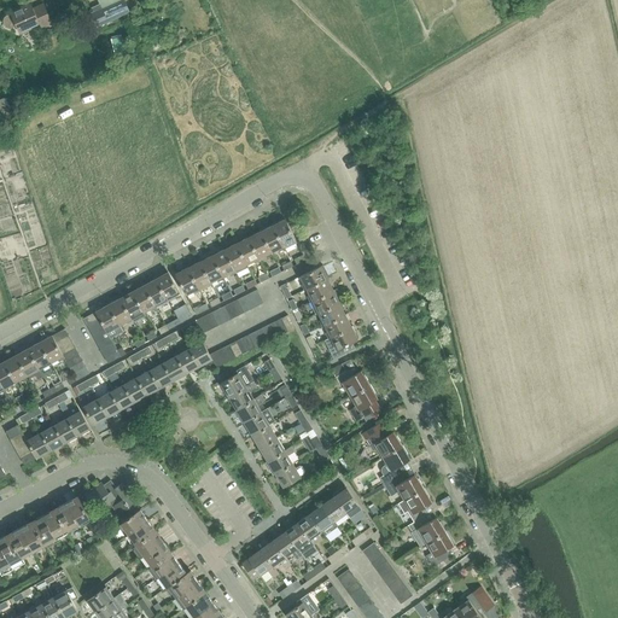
[(98,0),(100,5),(93,9),(94,11),(92,12),(98,27),(129,12),(123,0),(98,0)]
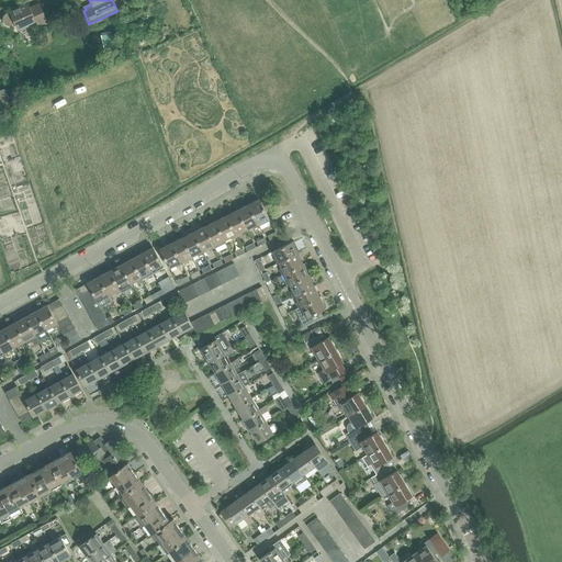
[(13,29),(17,26),(19,31),(36,23),(38,29),(48,24),(40,4),(31,9),(29,3),(26,4),(27,4),(30,8),(22,11),(20,7),(10,12),(7,13),(4,15),(2,19),(3,23),(4,25),(7,27),(11,29),(13,29)]
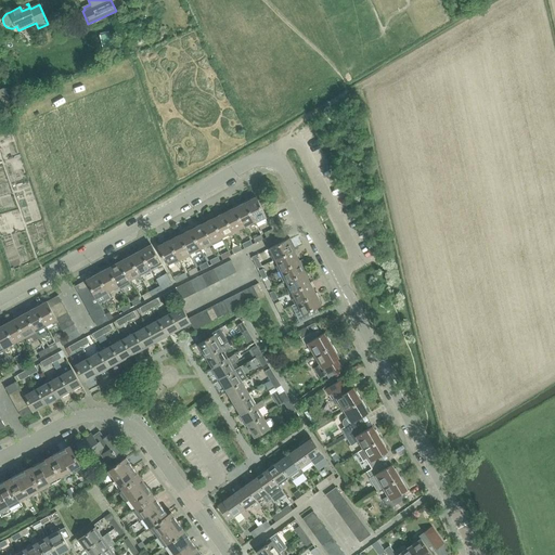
[(110,33),(100,35),(104,49),(113,47),(110,33)]
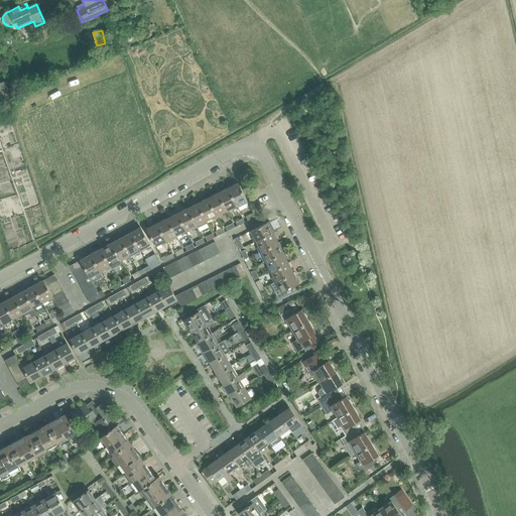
[(238,182),(228,187),(237,205),(238,208),(248,203),(238,182)]
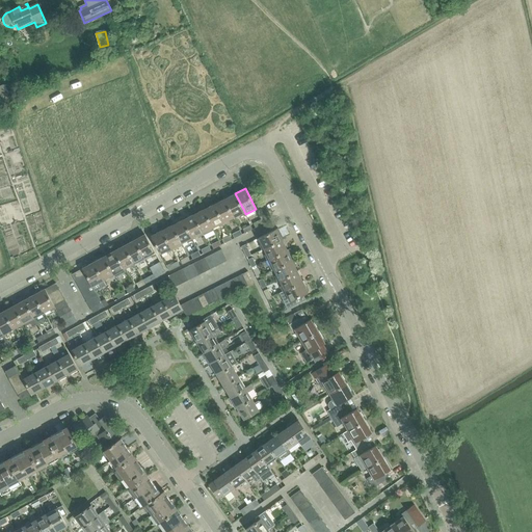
[(235,193),(224,198),(233,216),(238,214),(240,216),(245,214),(244,211),(235,193)]
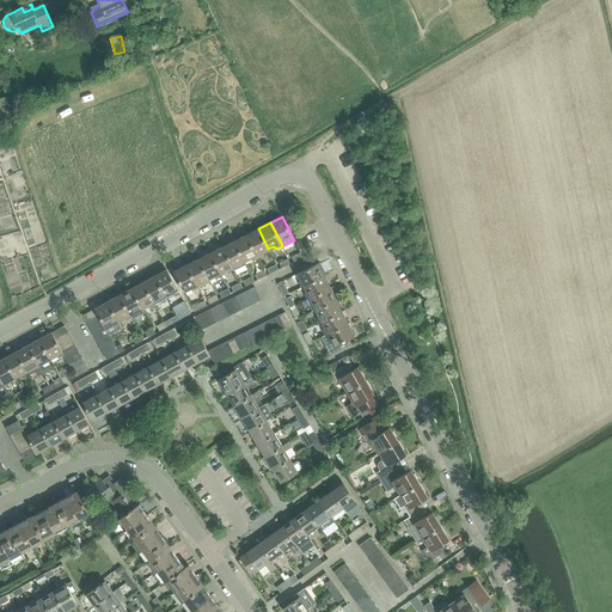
[(258,228),(246,234),(256,256),(262,252),(263,255),(270,252),(268,249),(258,228)]
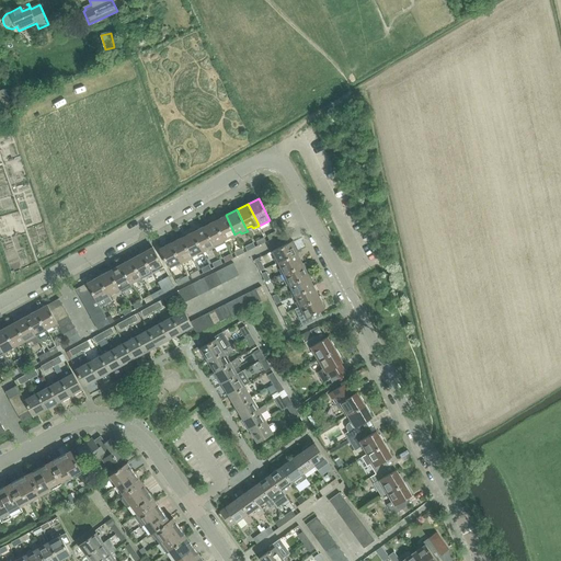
[(226,215),(214,220),(224,240),(229,237),(231,239),(236,237),(235,235),(226,215)]
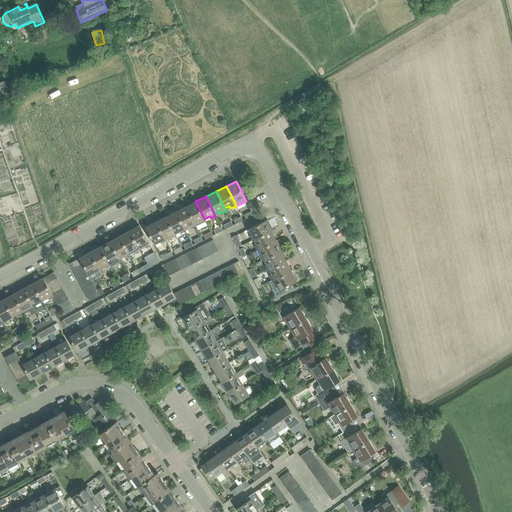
[(195,201),(185,206),(194,223),(195,226),(205,221),(204,219),(195,201)]
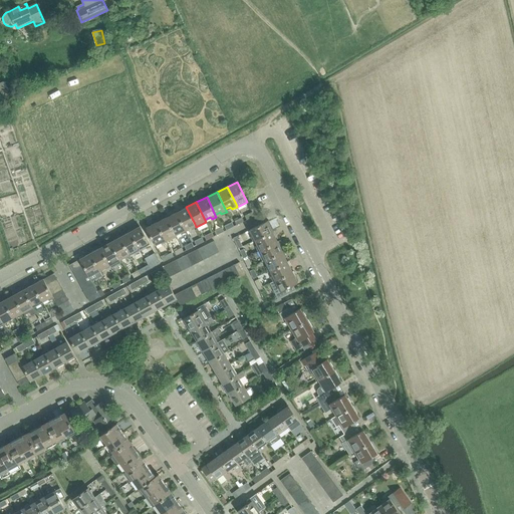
[(186,207),(177,212),(185,229),(190,227),(191,229),(196,227),(195,224),(186,207)]
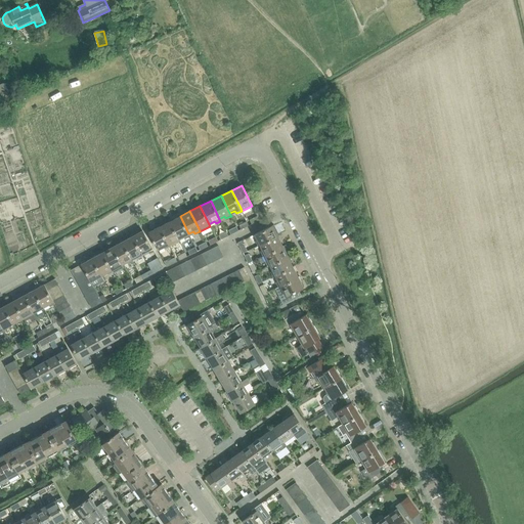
[(180,216),(169,221),(178,238),(183,236),(184,238),(189,236),(188,233),(180,216)]
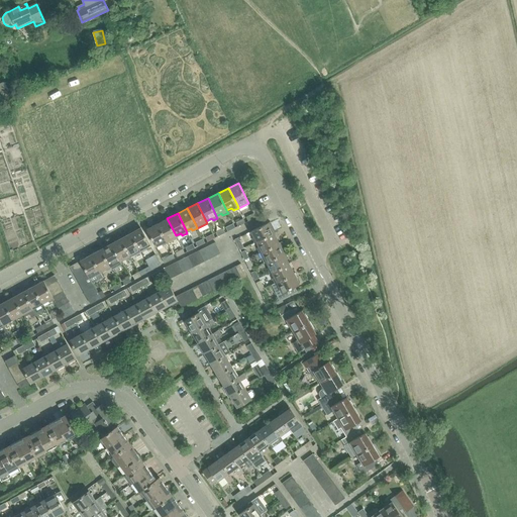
[(167,218),(157,223),(166,240),(167,243),(177,238),(176,235),(167,218)]
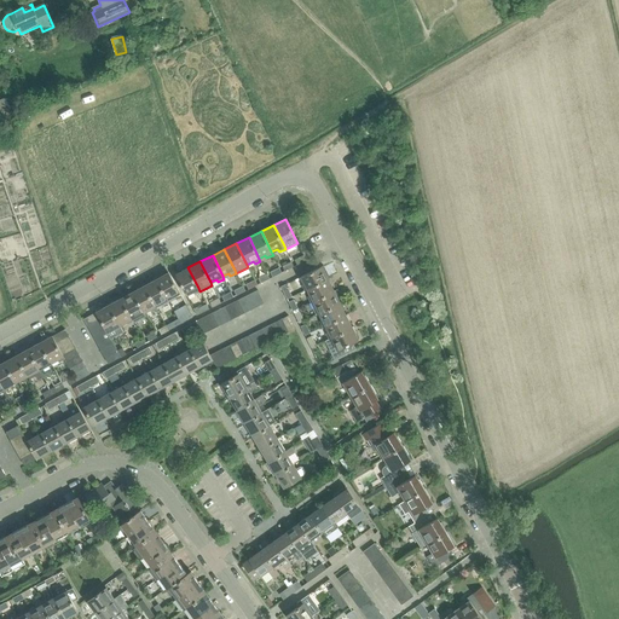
[(305,290),(307,290),(328,279),(322,266),(300,276),(304,283),(301,284),(305,290)]
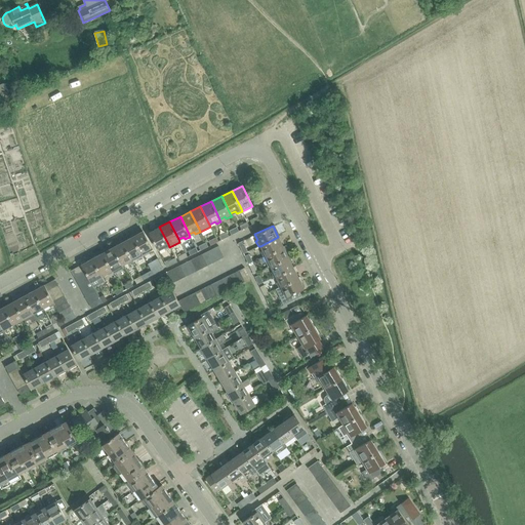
[(168,244),(159,227),(149,232),(158,250),(163,247),(164,249),(169,247),(168,244)]
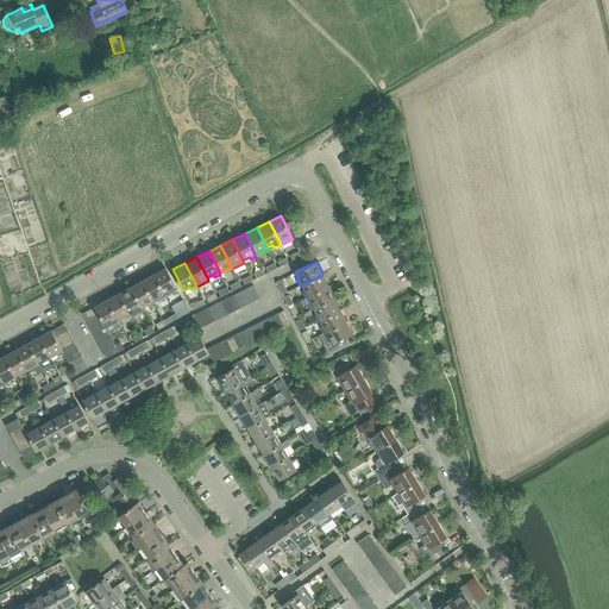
[(277,268),(275,263),(265,268),(269,272),(277,268)]
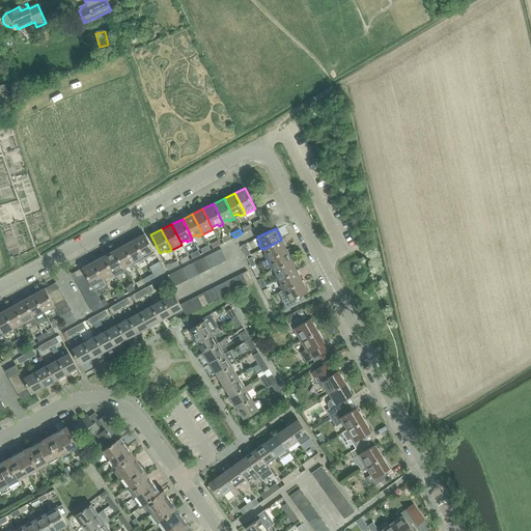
[(134,239),(143,257),(148,254),(149,256),(155,253),(144,233),(134,239)]
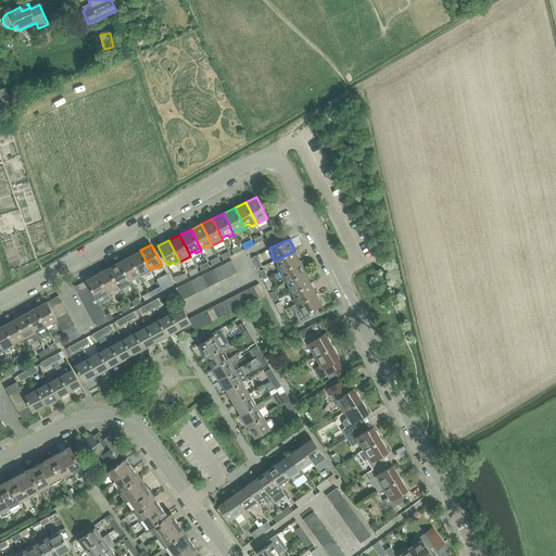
[(232,250),(235,254),(242,250),(240,245),(232,250)]
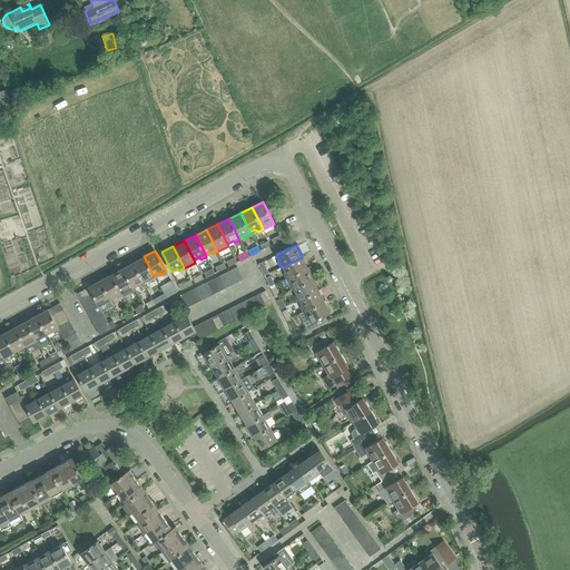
[(133,263),(143,282),(148,278),(149,281),(155,278),(154,276),(144,256),(133,263)]
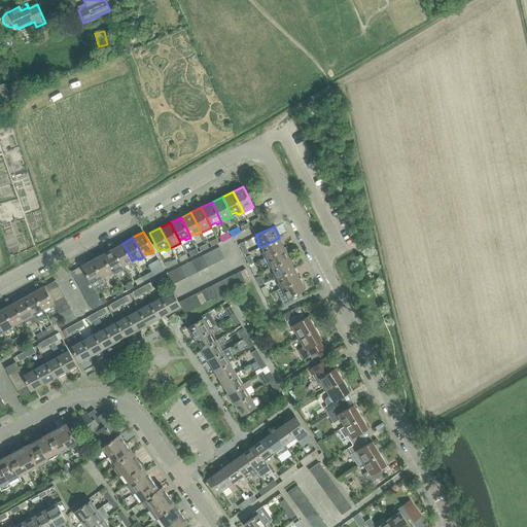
[(264,257),(267,256),(284,248),(279,238),(261,247),(264,251),(261,252),(264,257)]
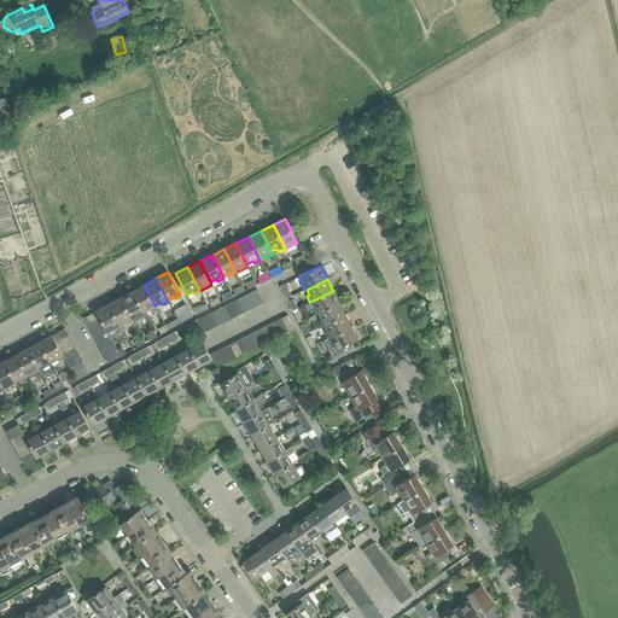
[(132,291),(143,312),(149,309),(150,312),(156,308),(155,305),(144,285),(132,291)]
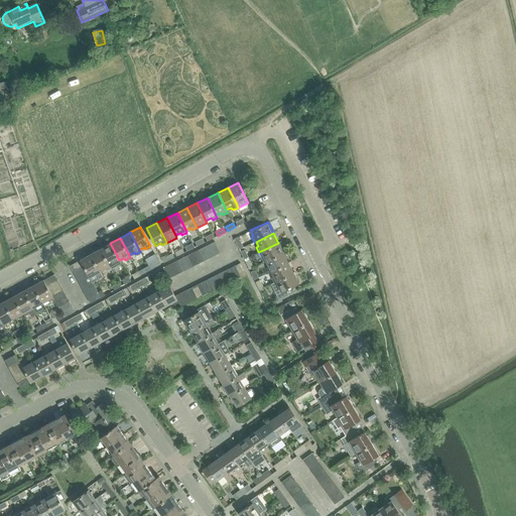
[(214,241),(209,244),(214,255),(220,252),(214,241)]
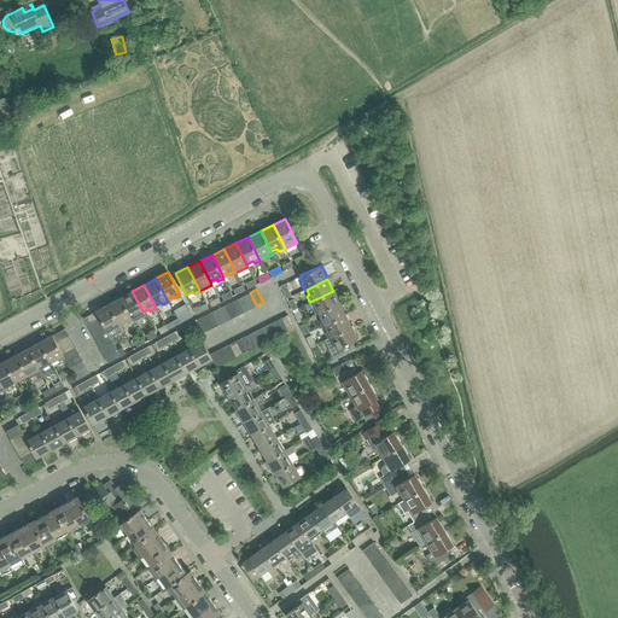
[(120,298),(132,321),(144,314),(143,312),(132,291),(120,298)]
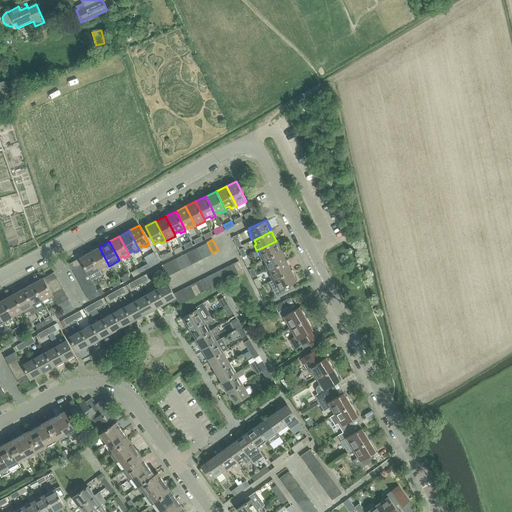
[(183,245),(186,249),(193,246),(191,241),(183,245)]
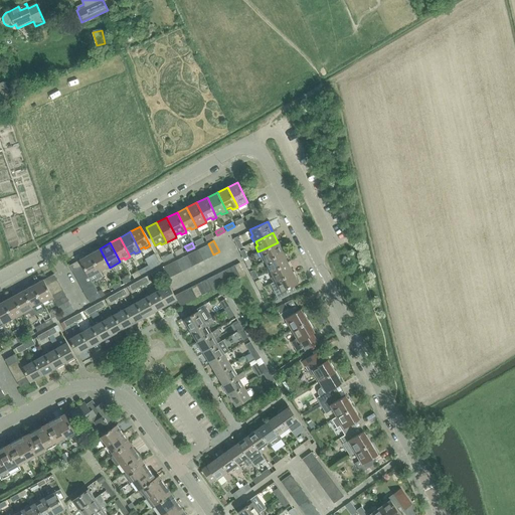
[(264,263),(266,261),(283,252),(278,242),(261,250),(263,255),(261,256),(264,263)]
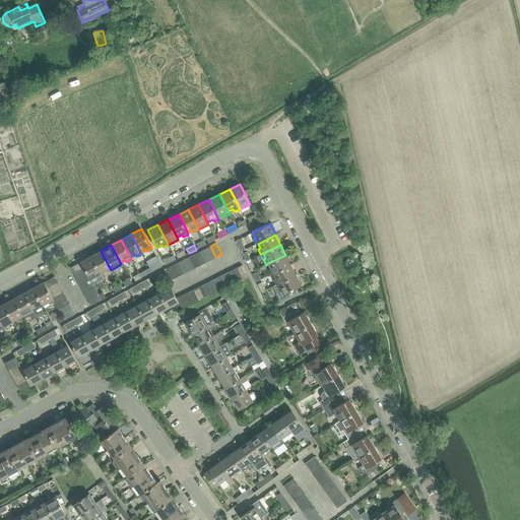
[(210,246),(204,249),(210,260),(215,257),(210,246)]
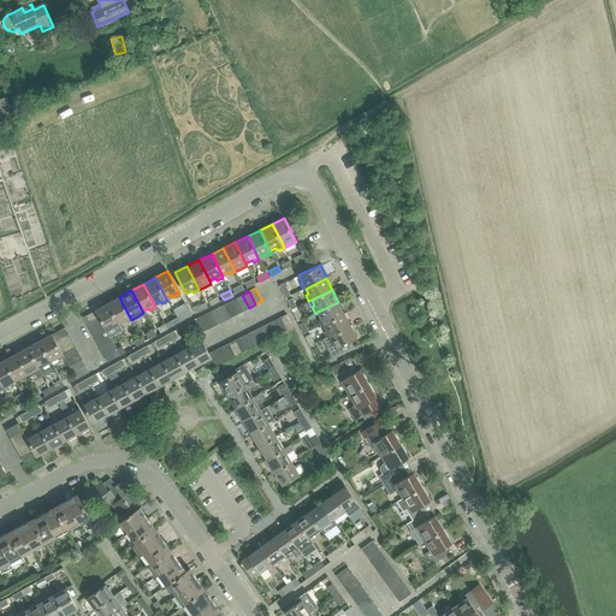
[(242,295),(236,298),(243,311),(249,308),(242,295)]
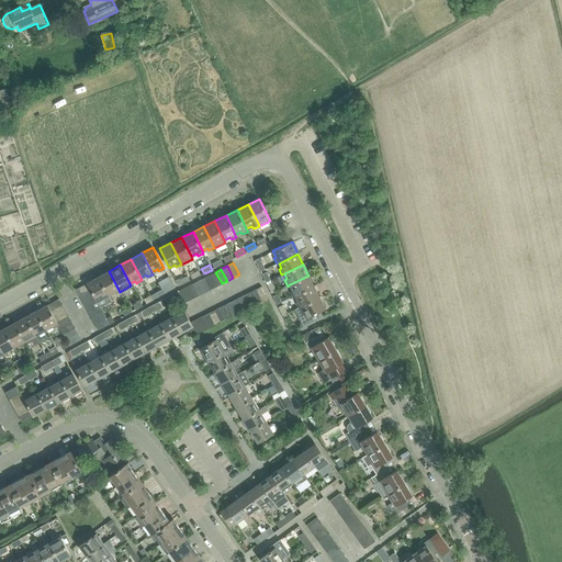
[(98,277),(109,295),(114,292),(115,295),(120,292),(109,271),(98,277)]
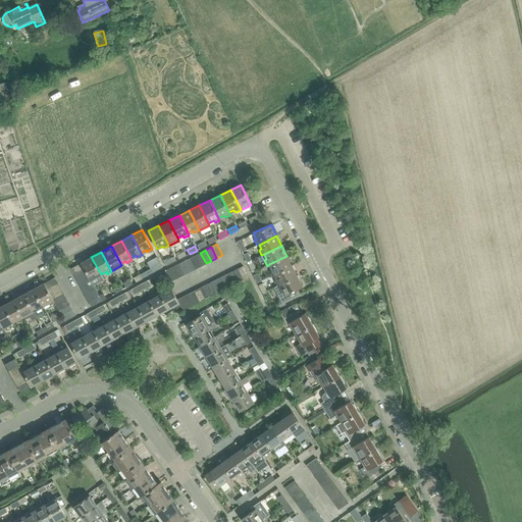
[(200,253),(195,255),(200,266),(206,263),(200,253)]
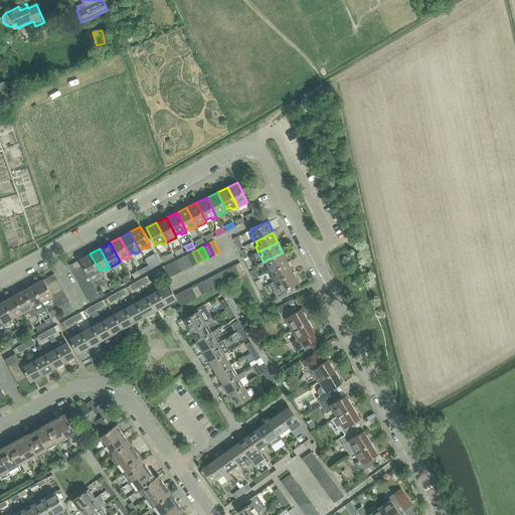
[(192,251),(186,254),(192,266),(197,263),(192,251)]
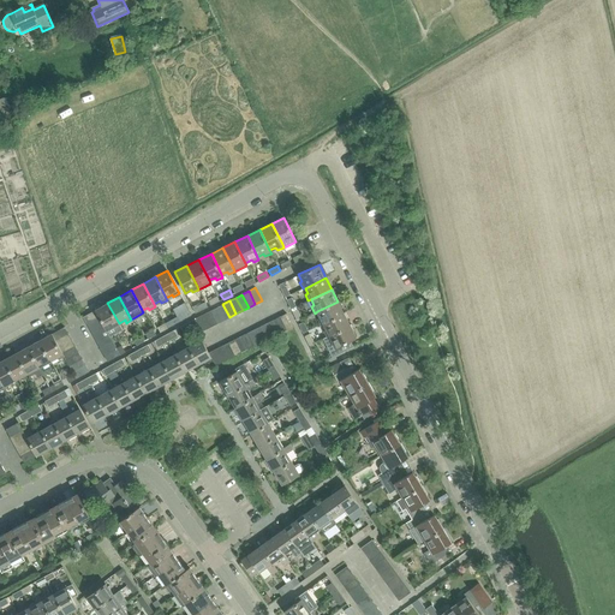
[(196,314),(208,306),(206,302),(197,306),(196,304),(192,306),(196,314)]
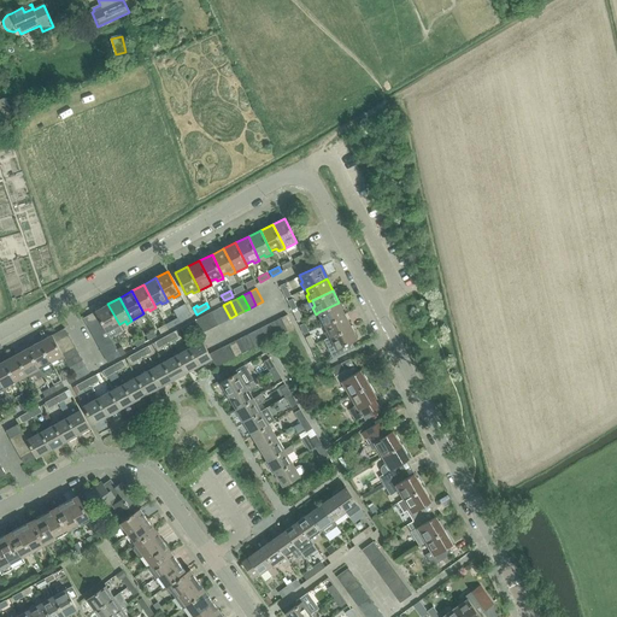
[(321,325),(324,324),(345,315),(339,303),(318,312),(321,318),(318,319),(321,325)]
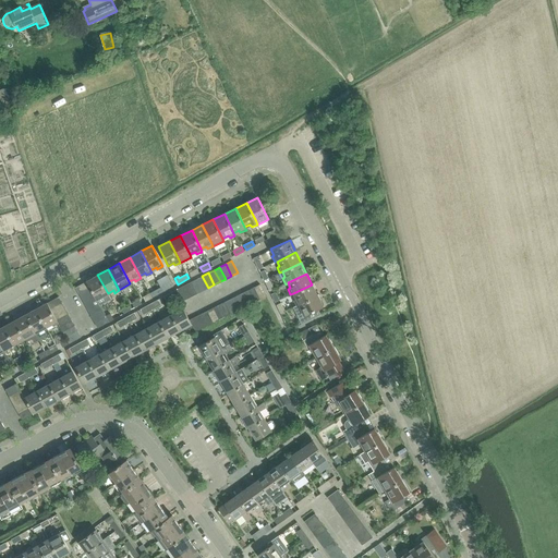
[(92,276),(85,279),(86,281),(89,287),(93,293),(96,299),(99,304),(99,305),(110,299),(108,293),(97,275),(92,278),(92,276)]
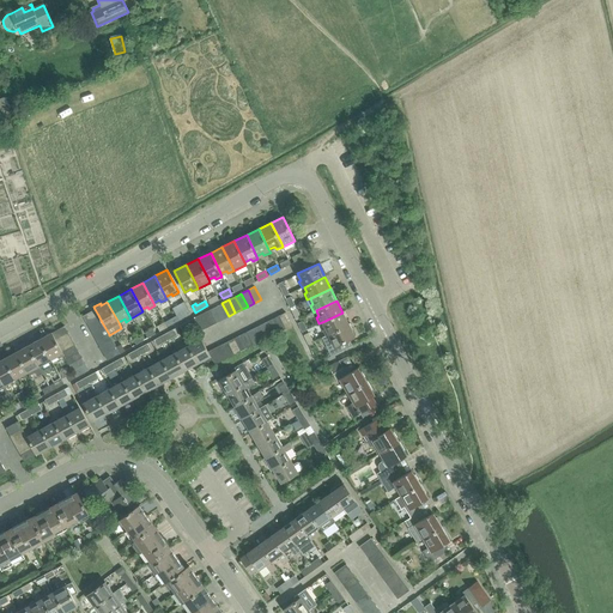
[(222,303),(216,307),(223,320),(229,316),(222,303)]
